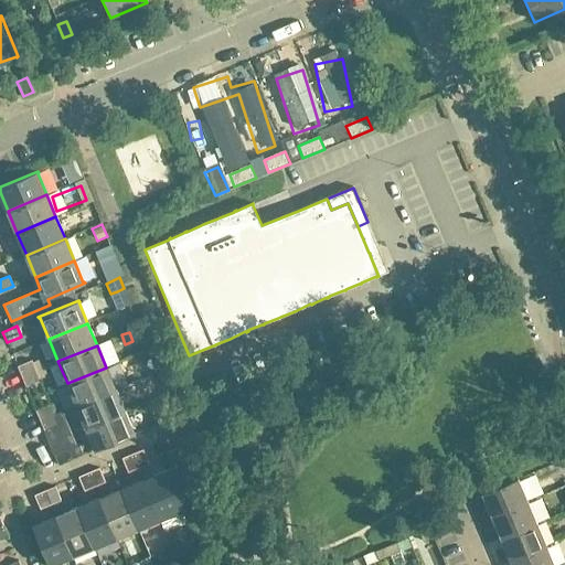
[(36,371),(32,361),(18,366),(21,376),(36,371)]
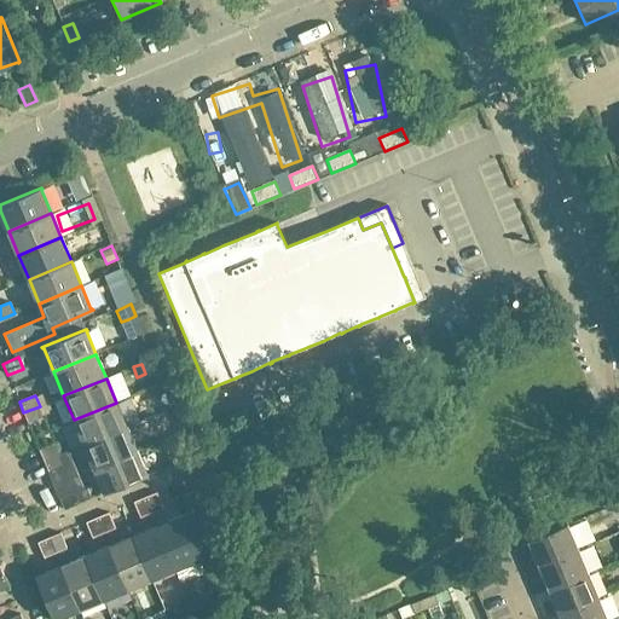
[(126,427),(116,403),(74,420),(84,445),(126,427)]
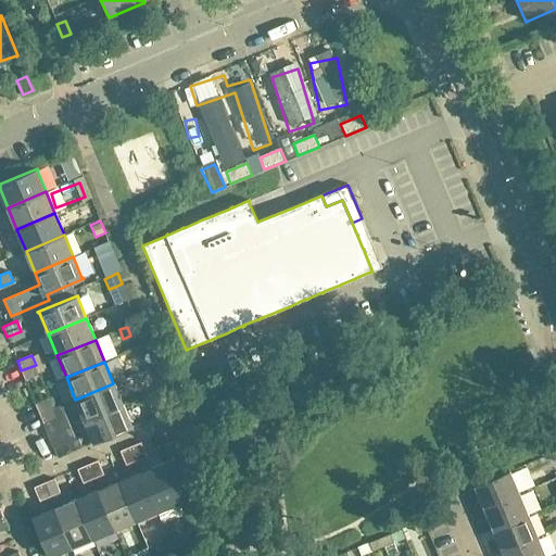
[(39,375),(36,365),(21,370),(26,381),(39,375)]
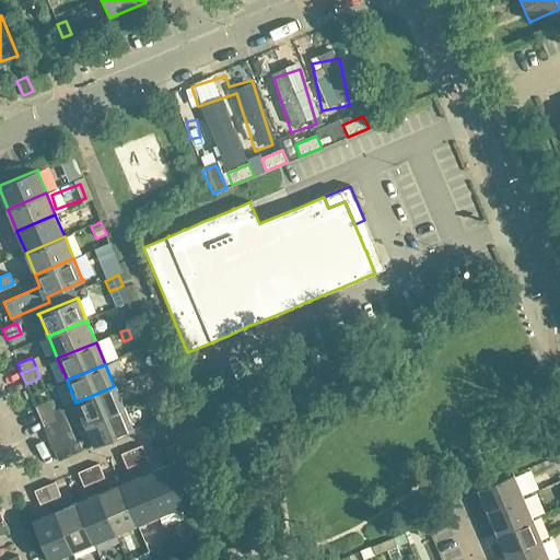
[(124,408),(114,386),(76,403),(84,424),(124,408)]
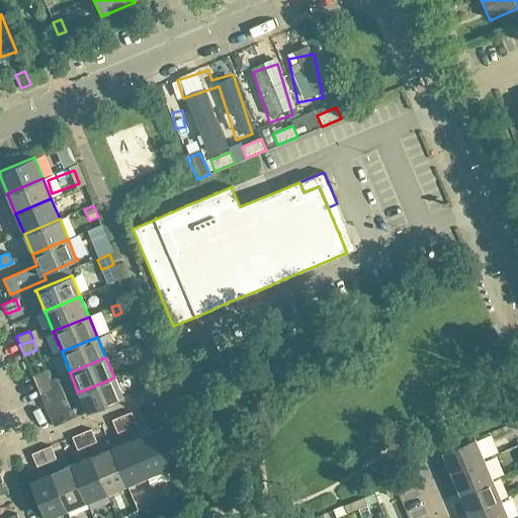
[(50,380),(46,371),(32,376),(36,386),(50,380)]
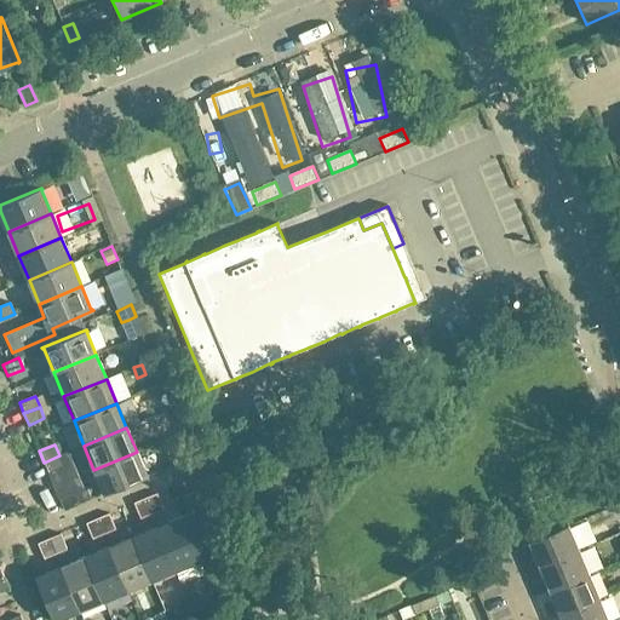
[(147,475),(137,452),(93,470),(104,493),(103,493),(103,495),(148,476),(148,475),(147,475)]
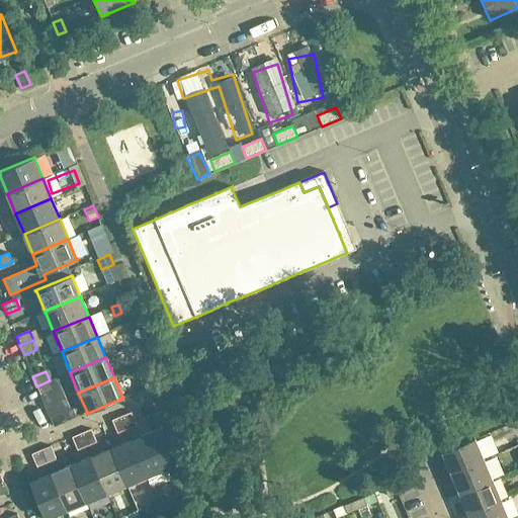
[(54,391),(50,380),(36,386),(40,396),(54,391)]
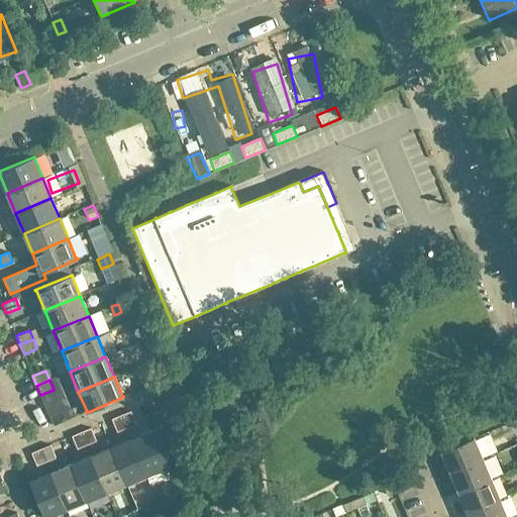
[(168,412),(162,398),(152,403),(158,416),(168,412)]
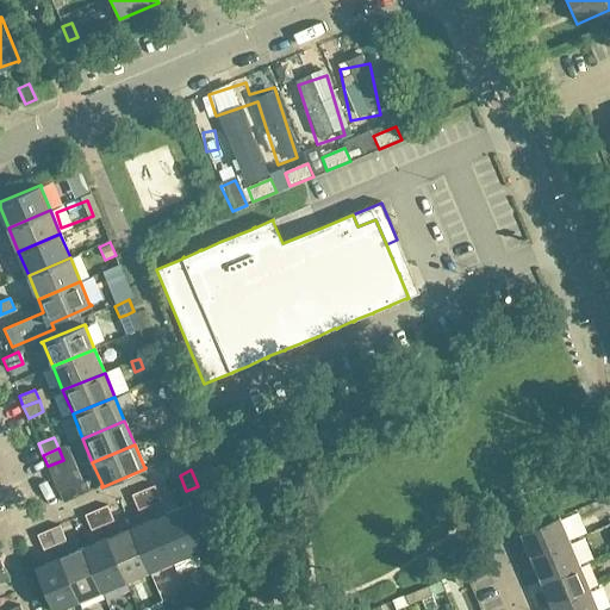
[(79,496),(74,486),(58,492),(63,503),(79,496)]
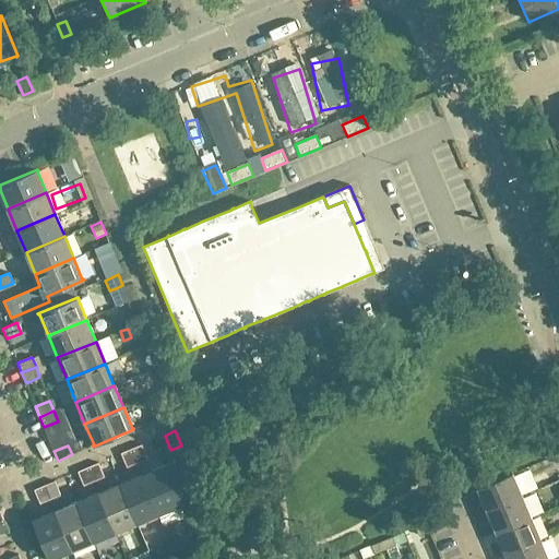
[(146,460),(141,445),(130,450),(137,464),(146,460)]
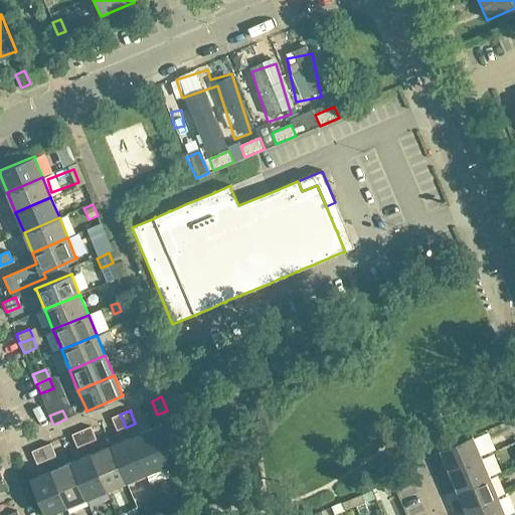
[(126,427),(120,414),(111,418),(116,432),(126,427)]
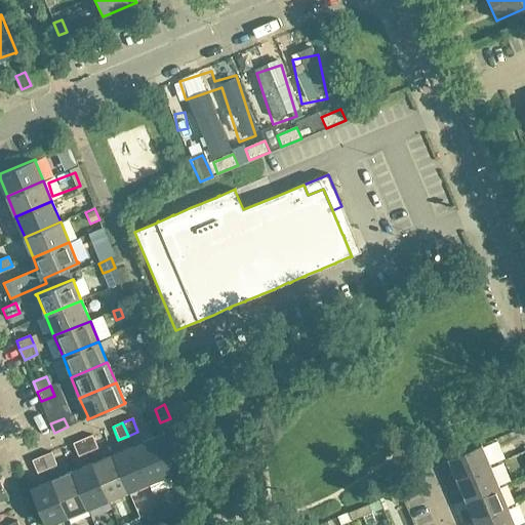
[(191,467),(174,428),(172,429),(173,430),(154,438),(169,475),(189,467),(189,468),(191,467)]
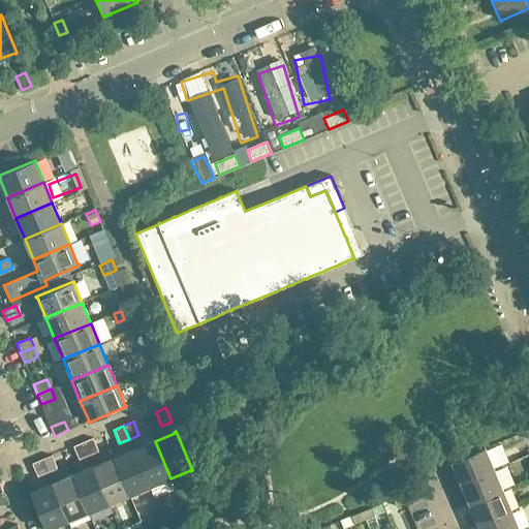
[(98,453),(92,438),(83,442),(88,457),(98,453)]
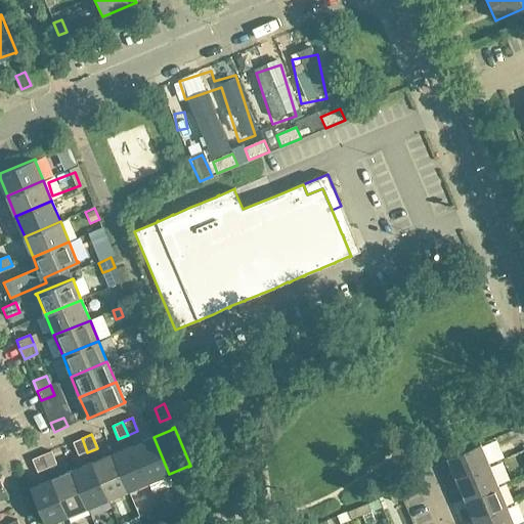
[(169,474),(154,437),(133,445),(148,482),(169,474)]
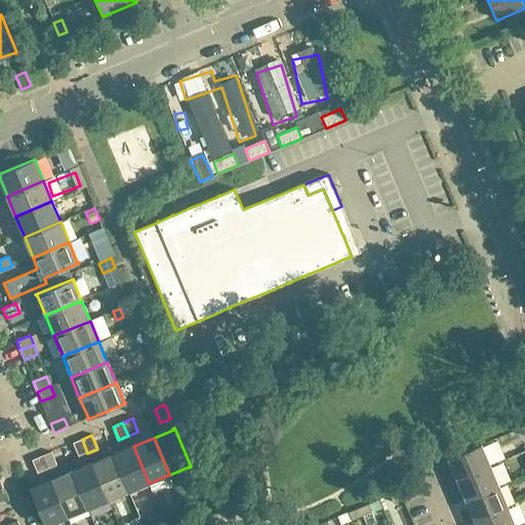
[(87,453),(82,439),(72,443),(78,457),(87,453)]
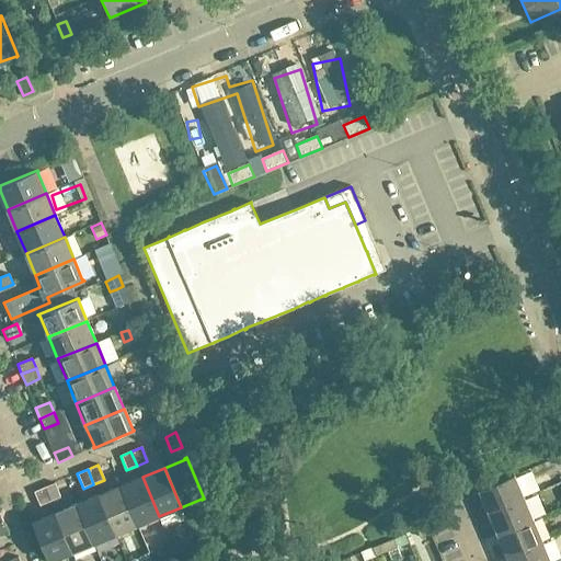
[(524,499),(514,476),(479,491),(489,513),(524,499)]
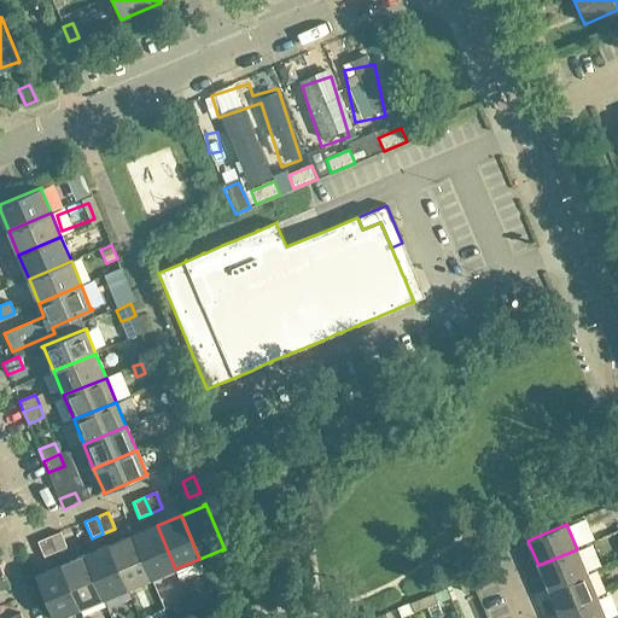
[(175,569),(157,525),(133,536),(151,579),(175,569)]
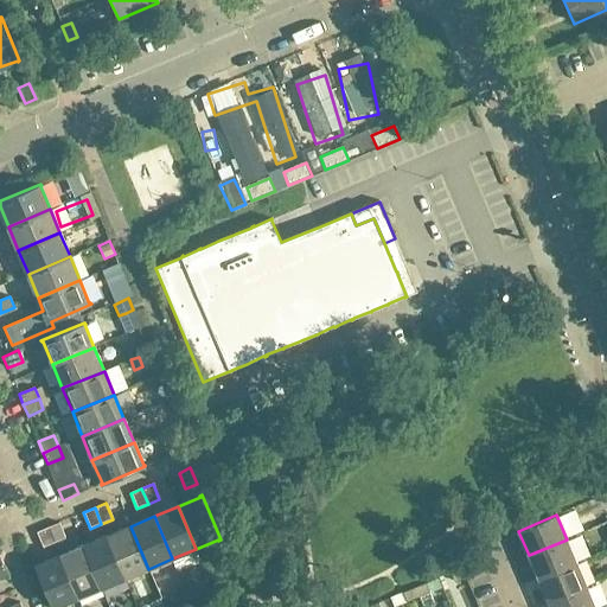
[(65,538),(58,523),(48,528),(55,543),(65,538)]
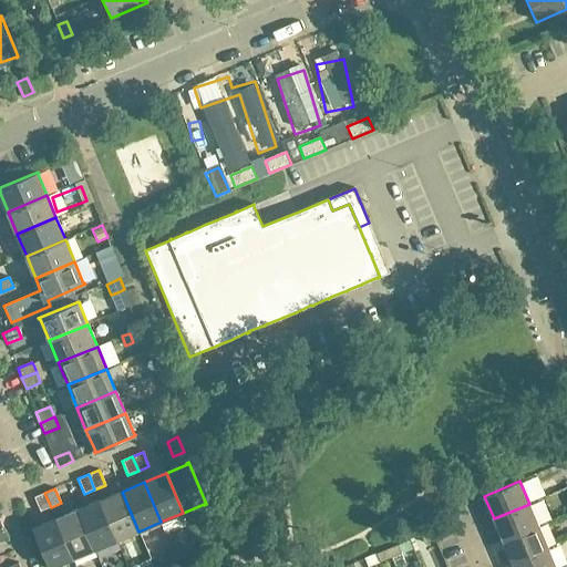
[(138,532),(122,492),(100,501),(116,540),(138,532)]
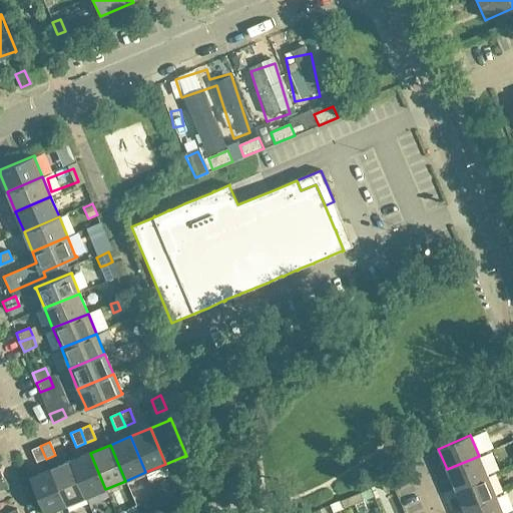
[(46,459),(40,446),(31,450),(36,463),(46,459)]
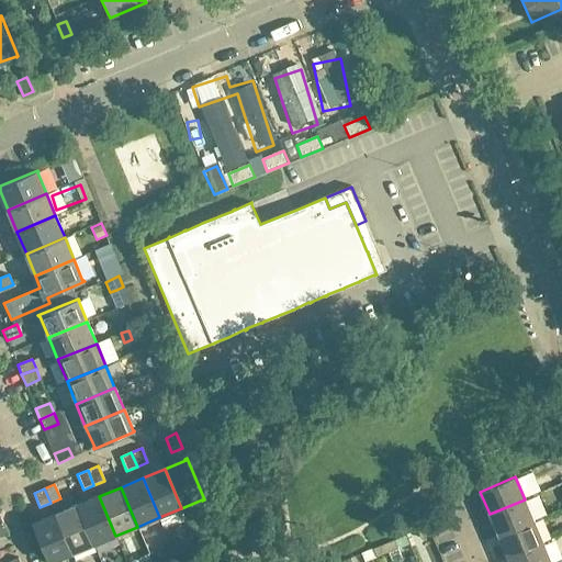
[(115,536),(99,496),(76,505),(93,544),(115,536)]
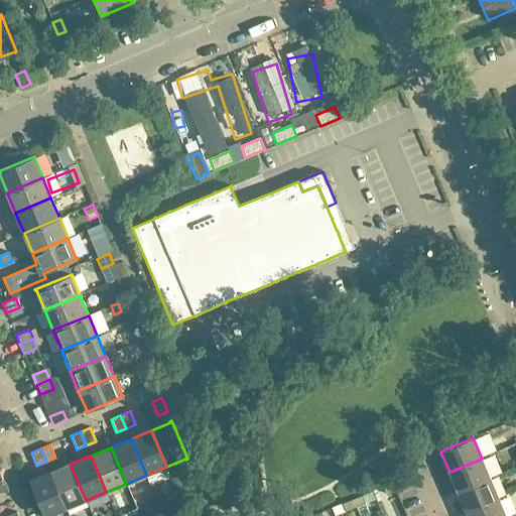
[(490,479),(482,459),(449,472),(458,492),(490,479)]
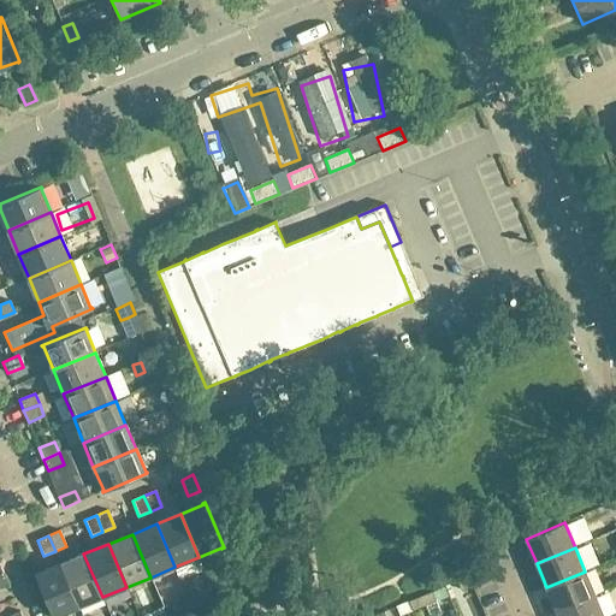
[(102,597),(83,554),(59,564),(78,608),(102,597)]
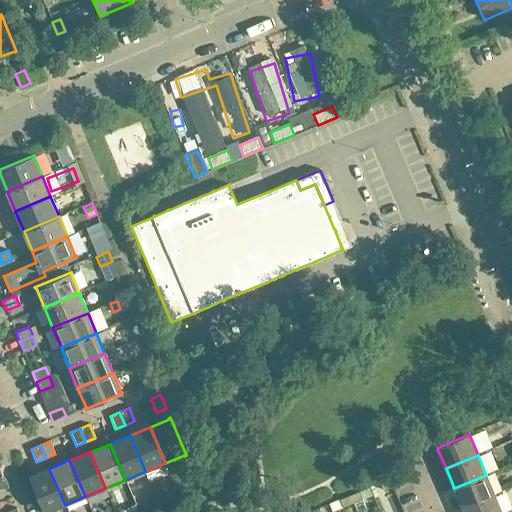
[(47,511),(65,505),(49,469),(30,477),(30,476),(29,477),(43,511),(47,511)]
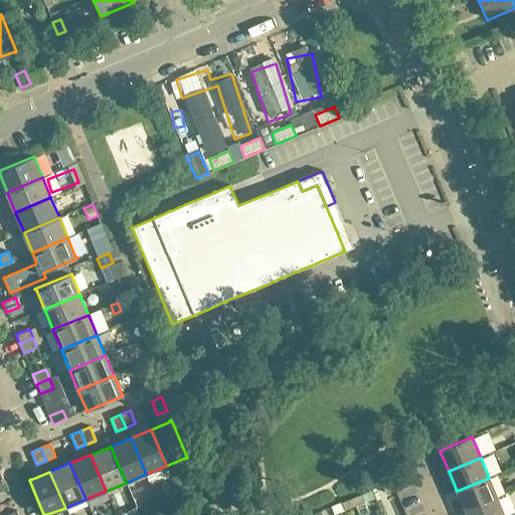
[(497,497),(489,478),(457,491),(465,511),(497,497)]
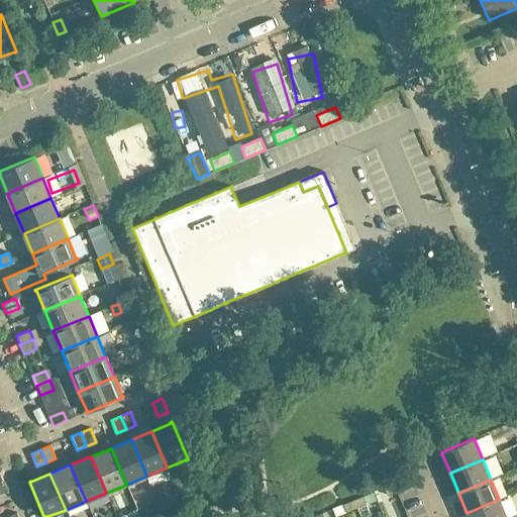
[(397,492),(394,485),(394,484),(383,488),(387,496),(397,492)]
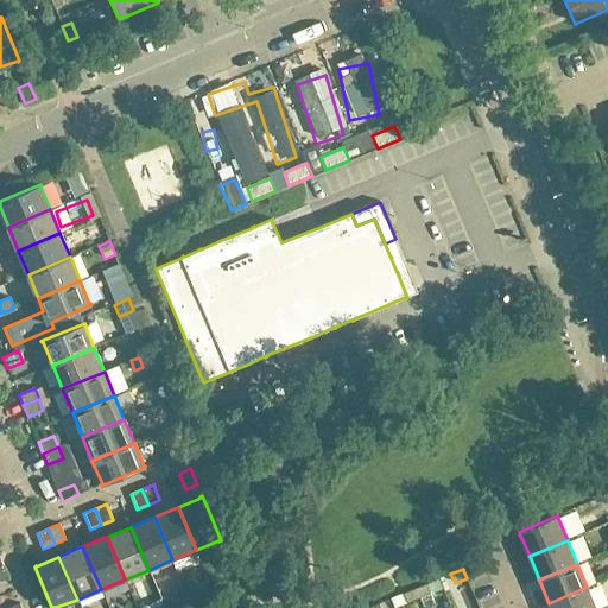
[(419,599),(430,594),(426,584),(415,589),(419,599)]
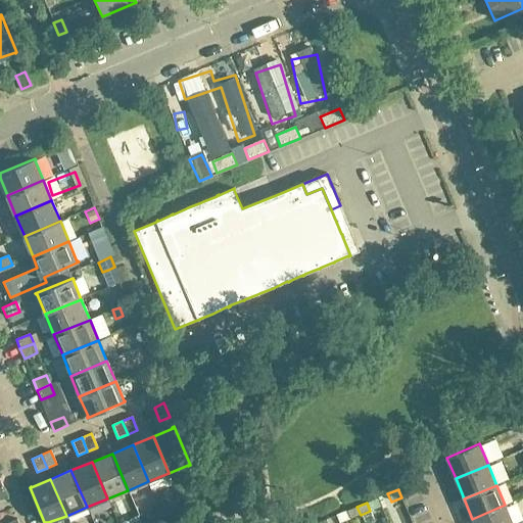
[(512,522),(505,505),(472,519),(474,522),(512,522)]
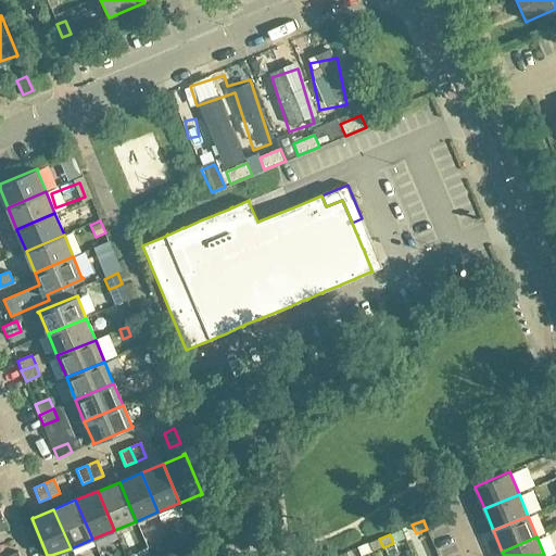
[(383,547),(379,539),(368,543),(373,552),(383,547)]
